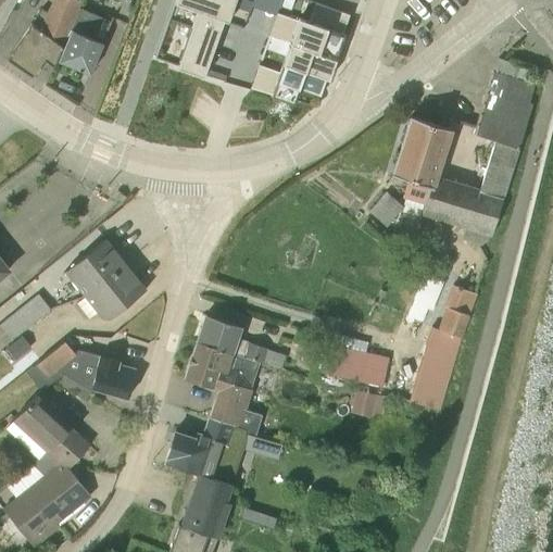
[(54,69),(83,0),(54,0),(47,13),(42,10),(8,61),(34,79),(46,62),(54,69)]
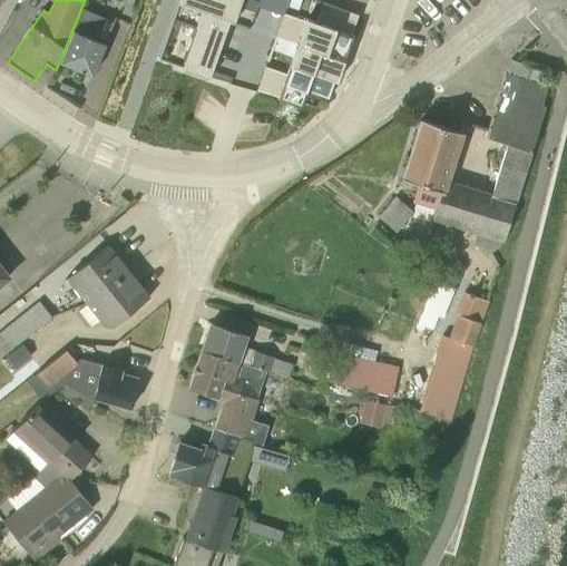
[(230,23),(251,31),(261,3),(250,0),(182,0),(179,6),(204,15),(230,23)]
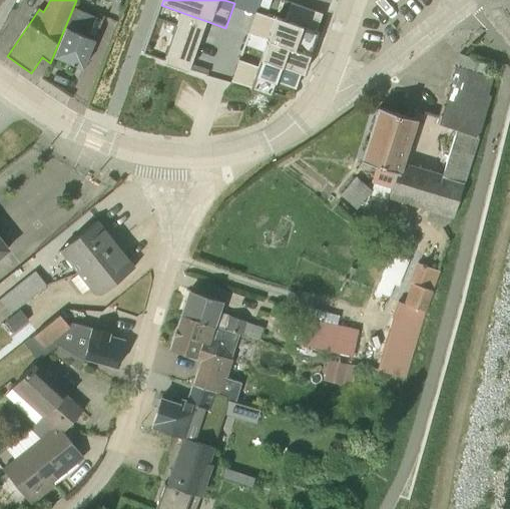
[(309,56),(317,32),(323,15),(280,0),(261,0),(231,83),(273,95),(282,68),(302,75),(309,56)]
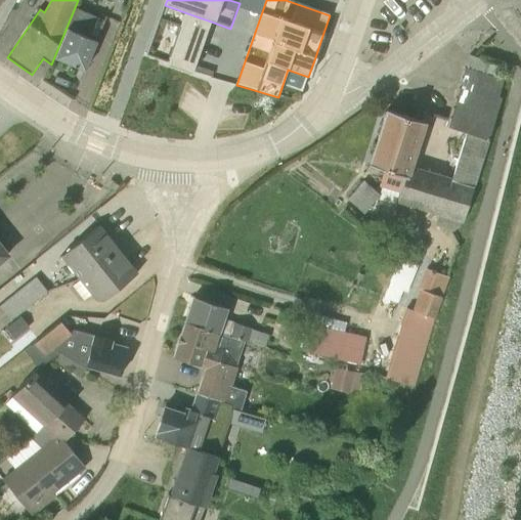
[(187,13),(165,5),(160,19),(147,56),(168,63),(193,73),(213,78),(222,52),(230,29),(211,22),(187,13)]
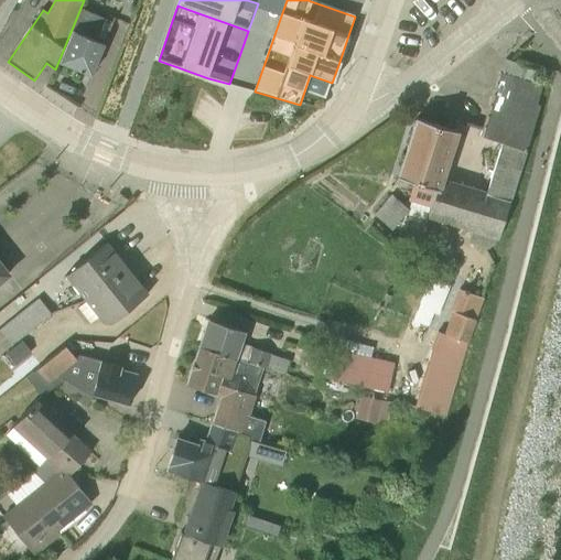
[(82,11),(60,63),(92,76),(115,19),(114,19),(111,23),(82,11)]
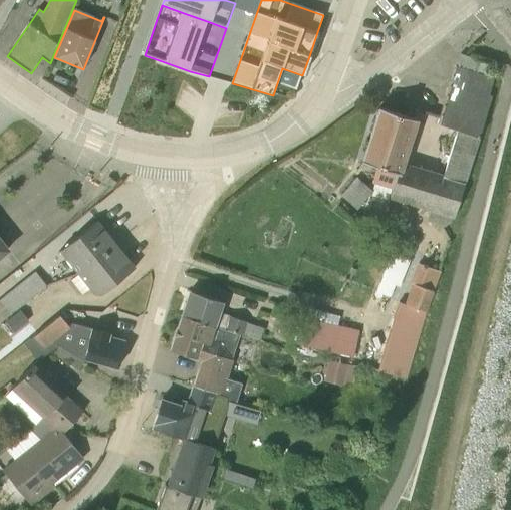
[(491,78),(494,68),(461,57),(438,123),(457,131),(444,175),(406,163),(419,121),(380,109),(362,163),(377,168),(371,184),(373,185),(372,191),(357,178),(341,197),(357,211),(369,196),(388,202),(390,199),(430,212),(427,222),(445,228),(455,218),(492,97),(490,96),(494,80),(491,78)]
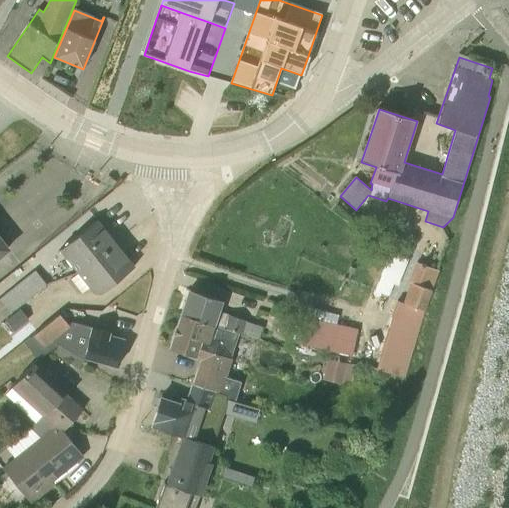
[(78,275),(116,244),(98,221),(61,250),(59,251),(78,275)]
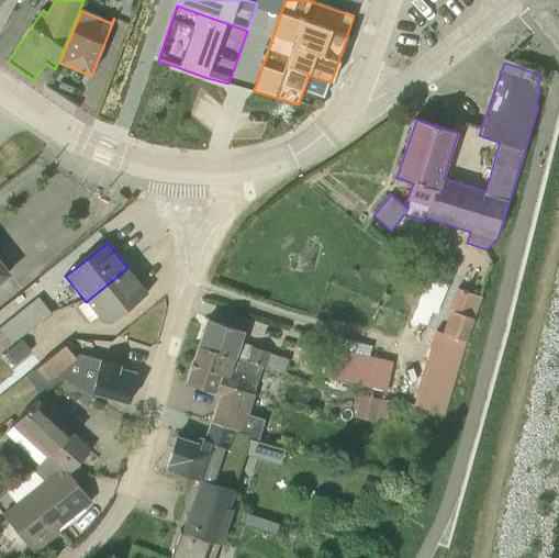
[(0,282),(10,275),(0,263),(0,282)]
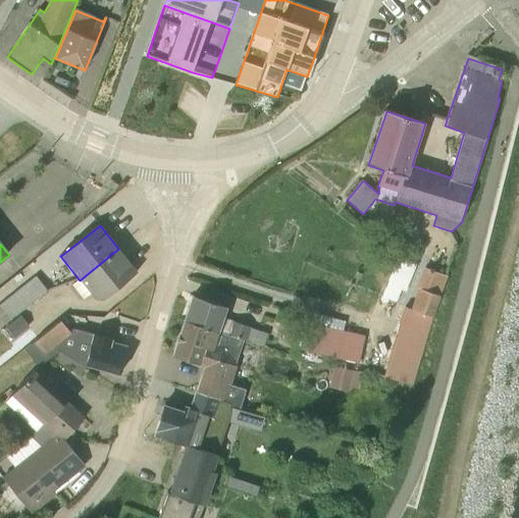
[(118,249),(80,280),(72,286),(84,300),(91,295),(96,300),(103,301),(138,273),(118,249)]
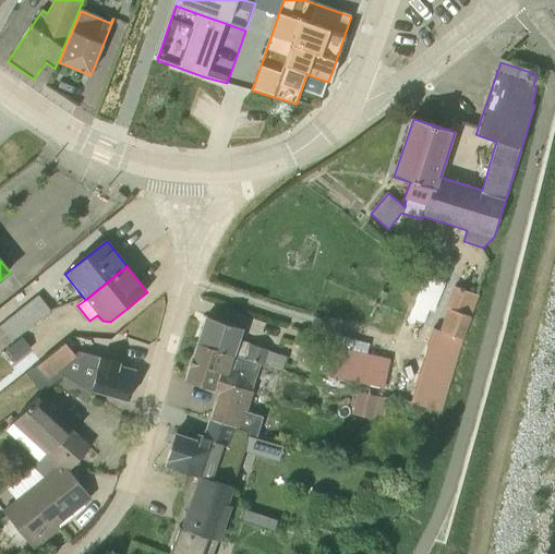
[(426,276),(409,317),(424,324),(430,312),(434,313),(446,284),(426,276)]
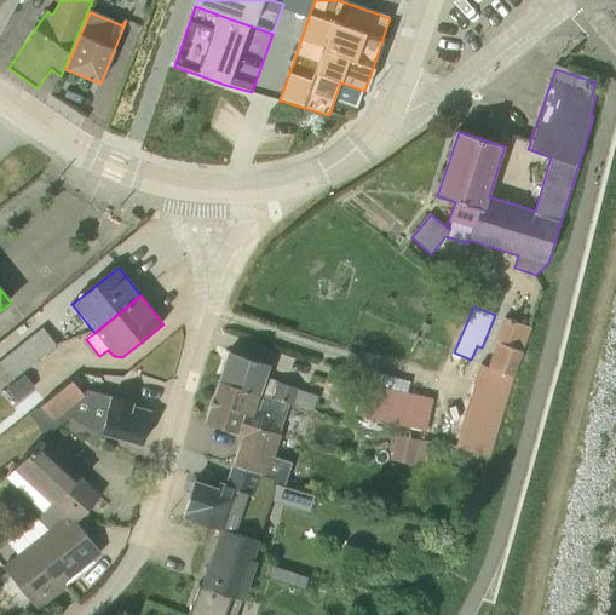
[(531,328),(505,317),(495,340),(498,343),(488,366),(513,377),(513,378),(531,328)]
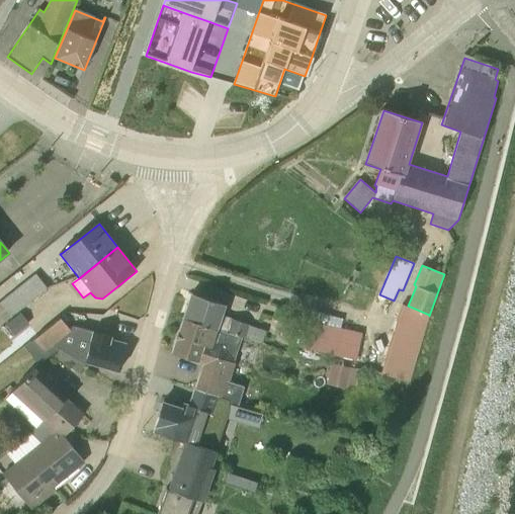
[(0,303),(0,326),(48,289),(36,275),(0,303)]
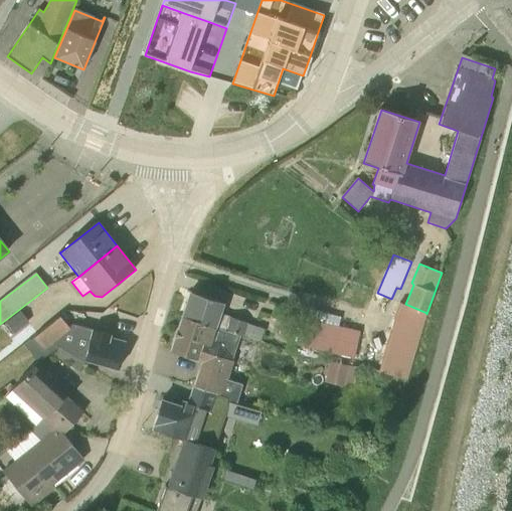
[(191,293),(183,318),(260,343),(265,330),(221,314),(224,304),(191,293)]
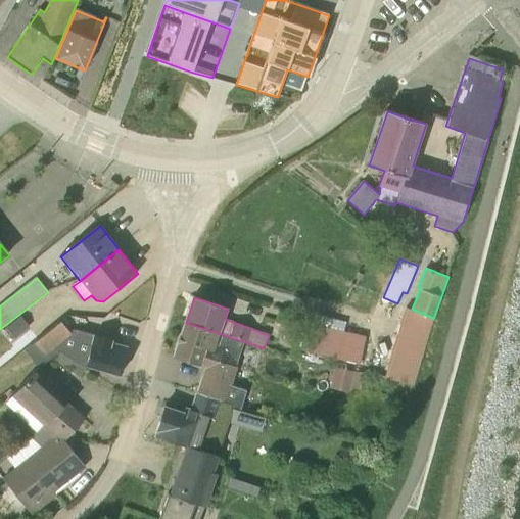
[(433,319),(406,307),(385,379),(410,386),(413,386),(433,319)]
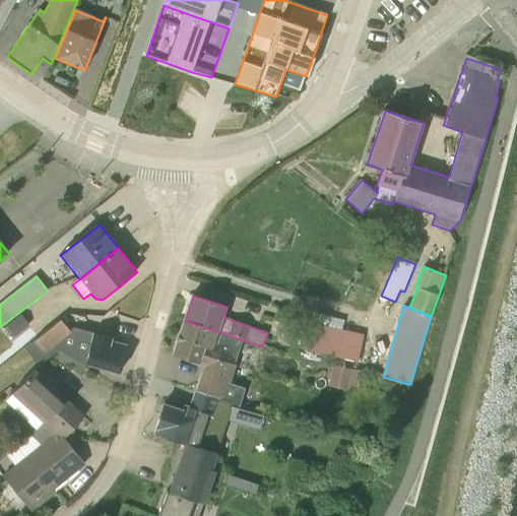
[(274,320),(296,327),(299,316),(277,309),(274,320)]
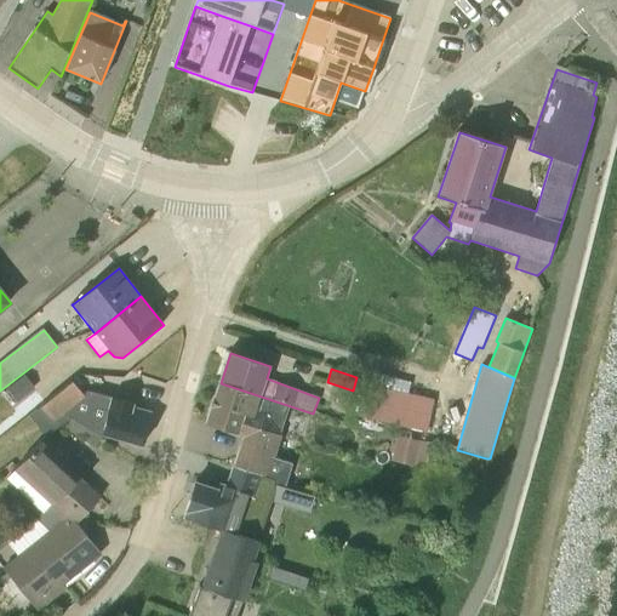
[(372,375),(370,386),(366,386),(359,416),(426,433),(427,432),(435,400),(409,394),(411,383),(410,383),(372,375)]
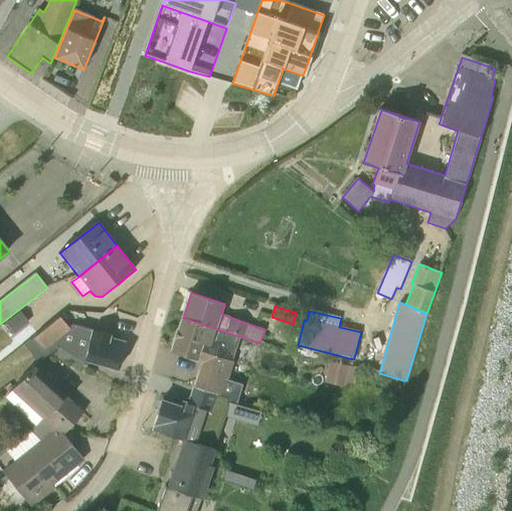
[(60,347),(84,363),(86,361),(99,365),(98,372),(115,383),(126,342),(112,338),(112,335),(82,328),(80,336),(74,333),(60,317),(34,337),(45,350),(54,342),(60,347)]
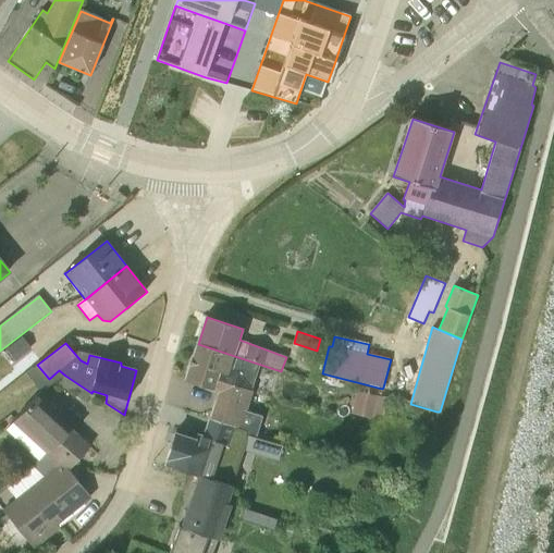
[(246,434),(256,438),(262,418),(247,413),(255,391),(251,389),(260,365),(198,344),(184,379),(201,385),(200,388),(201,389),(217,394),(208,418),(247,431),(246,434)]
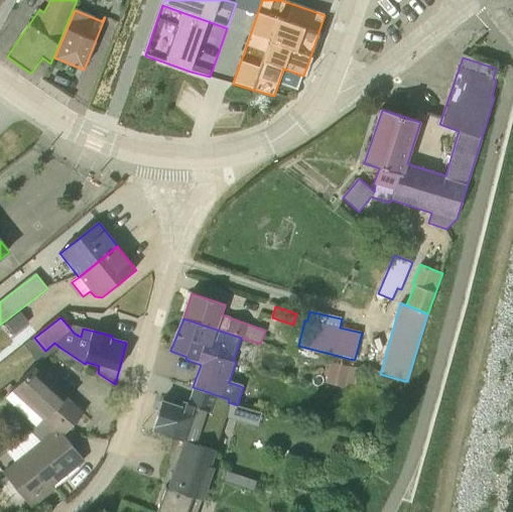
[(85,364),(60,348),(54,358),(80,371),(85,364)]
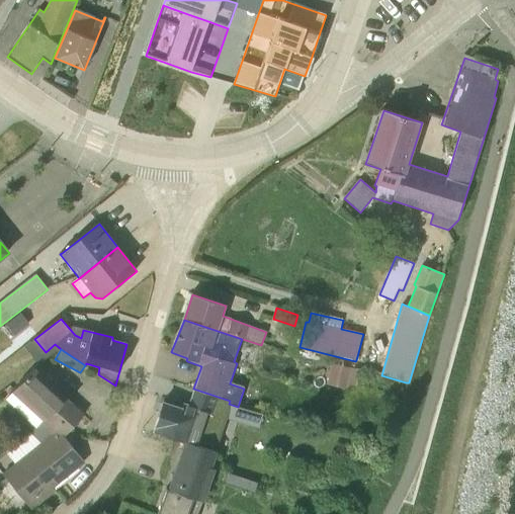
[(348,386),(357,388),(360,371),(331,365),(327,386),(346,390),(348,386)]
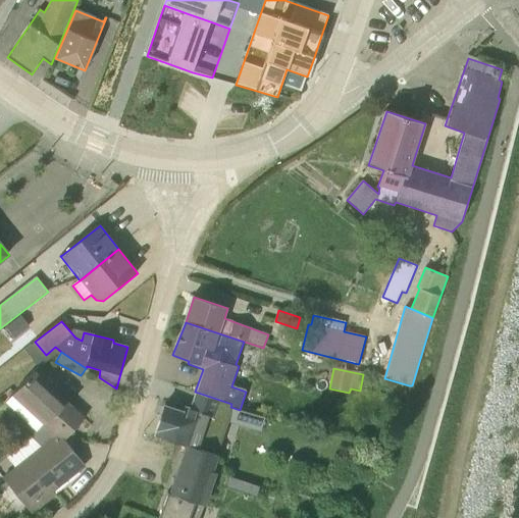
[(13,397),(6,403),(36,431),(44,424),(60,434),(65,441),(85,419),(61,395),(36,371),(12,395),(13,397)]
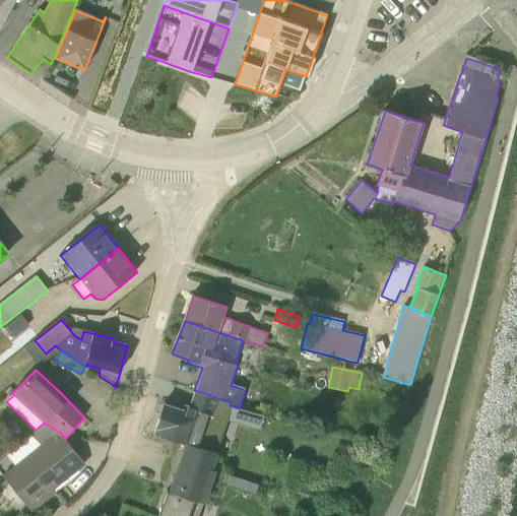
[(258,431),(263,415),(230,405),(231,402),(194,390),(189,405),(185,404),(183,408),(164,402),(153,433),(187,444),(217,454),(229,421),(258,431)]
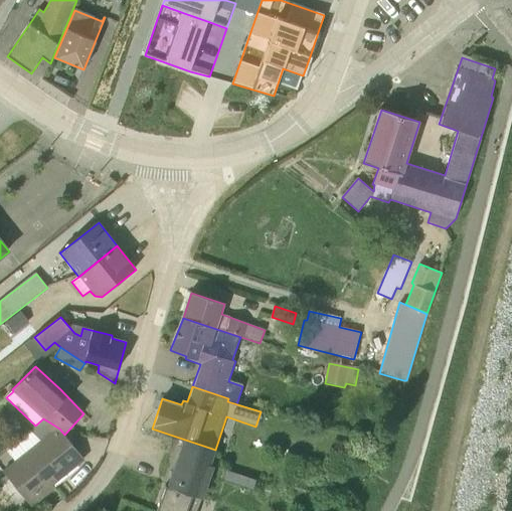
[(6,449),(3,446),(0,448),(0,458),(8,453),(14,461),(3,471),(31,507),(54,488),(52,485),(84,460),(64,435),(59,429),(43,418),(35,426),(31,432),(30,431),(6,449)]
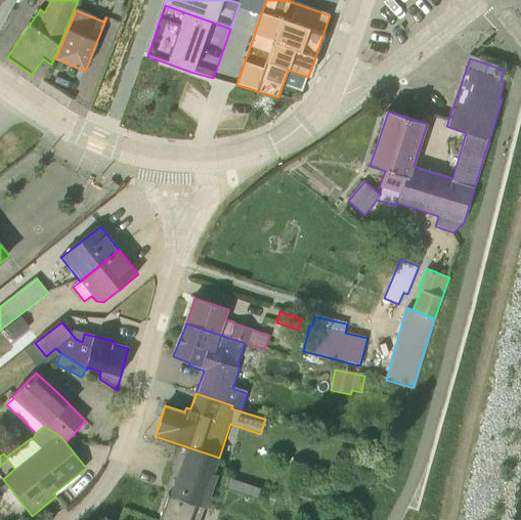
[(215,474),(219,458),(188,447),(172,495),(169,494),(160,519),(202,519),(218,475),(215,474)]
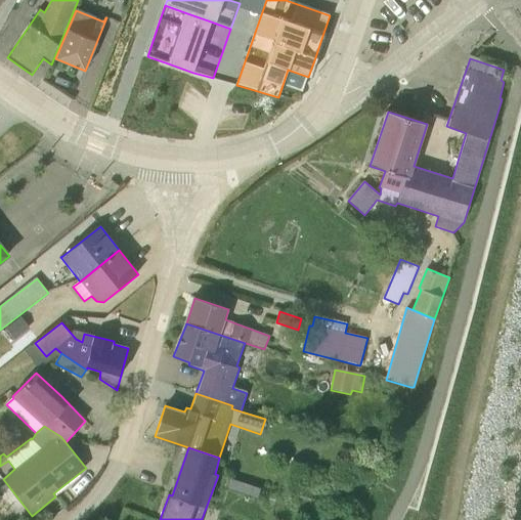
[(231,479),(228,488),(257,499),(261,489),(231,479)]
